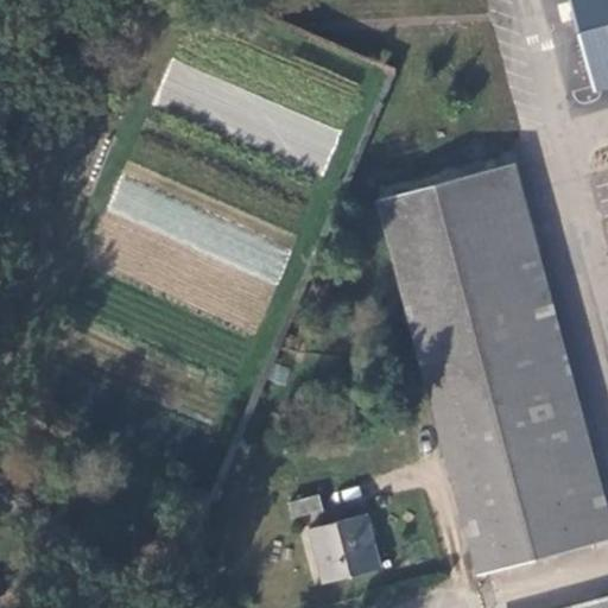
[(607,84),(607,0),(568,0),(589,90),(607,84)]
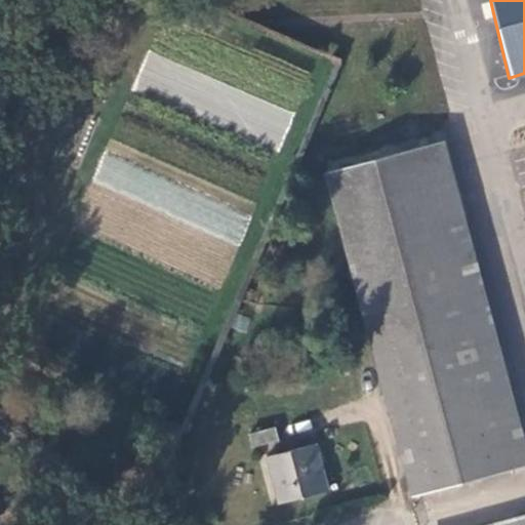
[(200,120),(217,81),(149,50),(131,89),(200,120)]
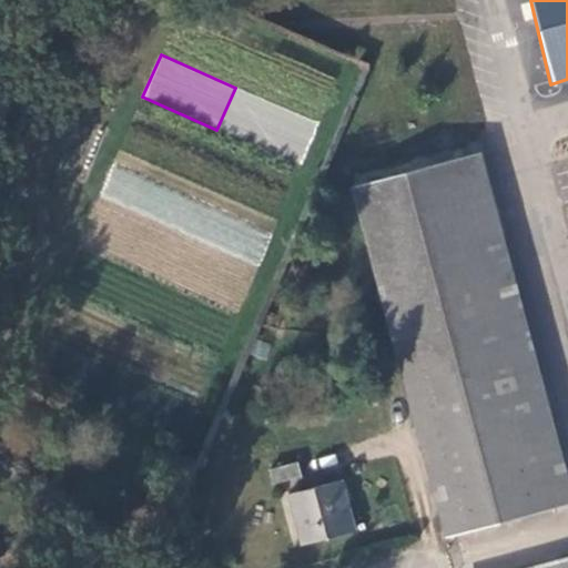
[(302,160),(316,122),(298,115),(292,131),(284,128),(275,150),(302,160)]
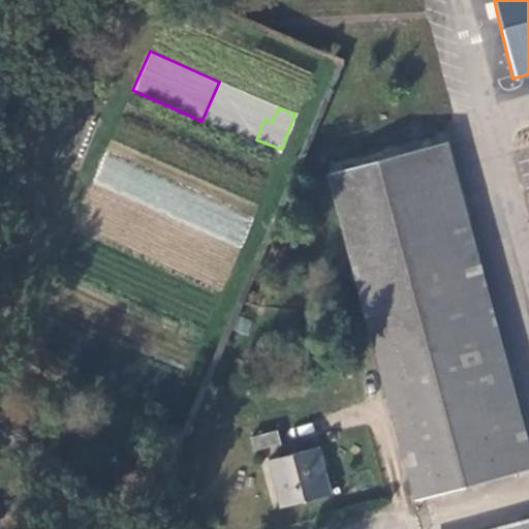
[(528,470),(528,434),(449,143),(327,176),(414,501),(528,470)]
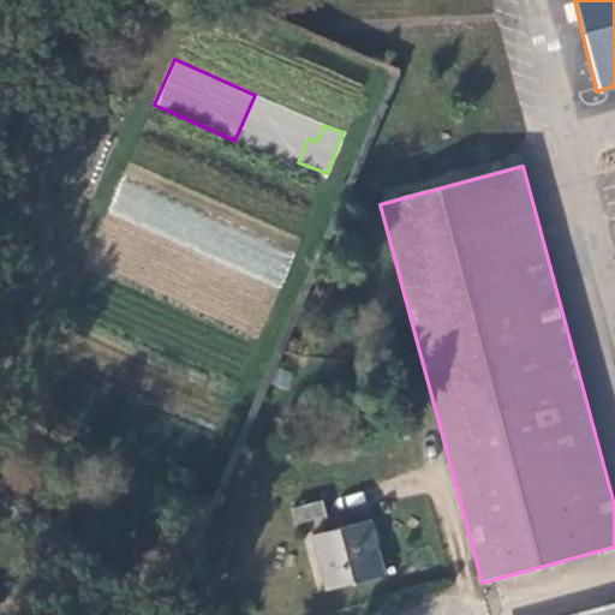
[(322,499),(290,508),(296,529),(328,520),(322,499)]
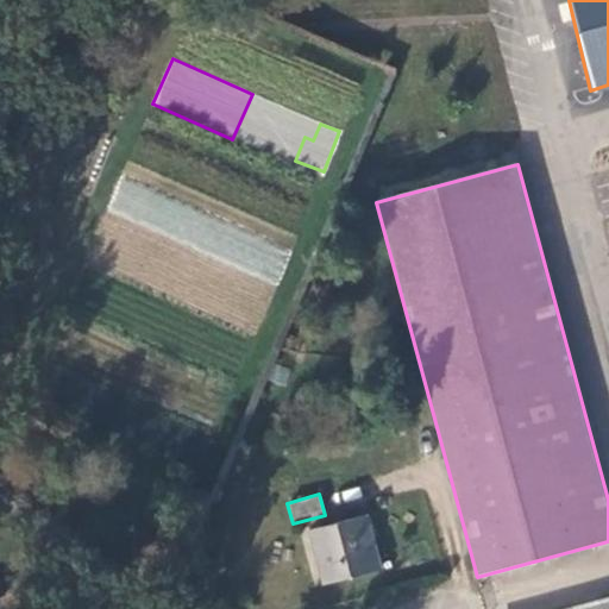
[(384,559),(368,502),(307,521),(324,577),(384,559)]
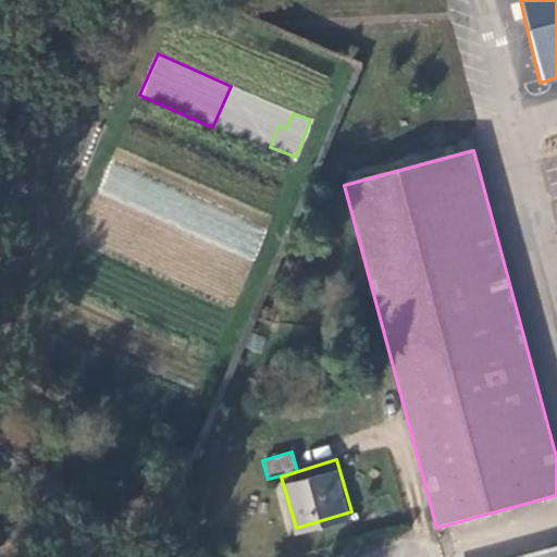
[(556,556),(556,544),(510,556),(556,556)]
